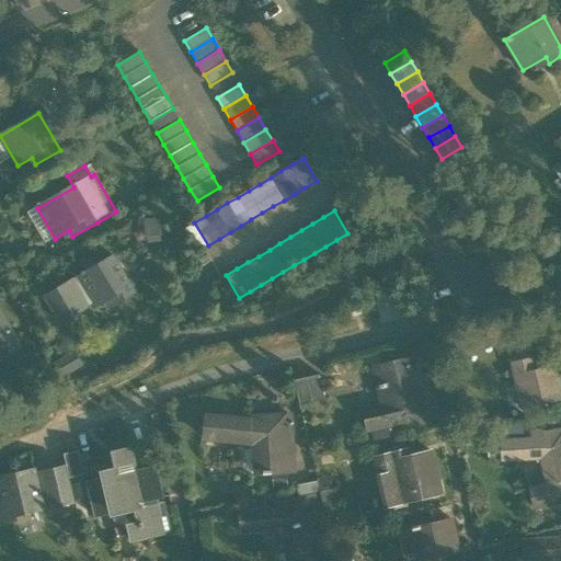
[(86,298),(92,309),(105,301),(110,308),(135,294),(112,256),(73,278),(86,298)]
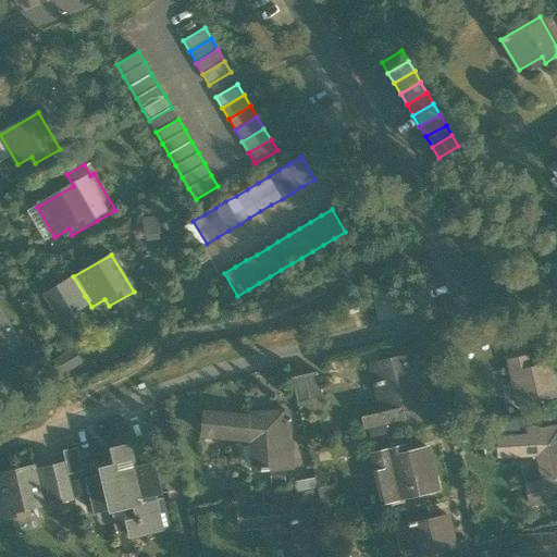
[(69,306),(85,296),(73,276),(47,293),(54,305),(51,306),(59,319),(72,311),(69,306)]
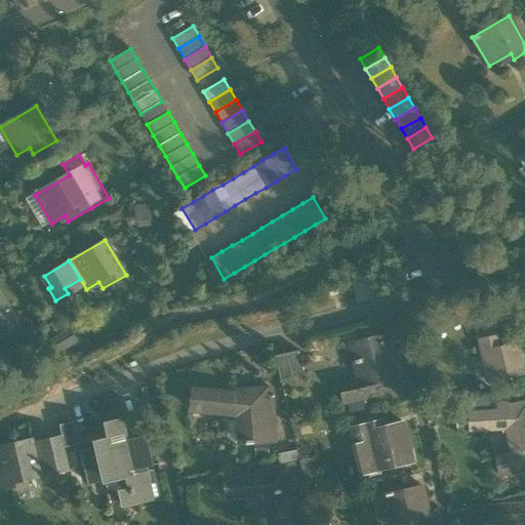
[(351,275),(356,303),(379,297),(378,294),(374,271),(351,275)]
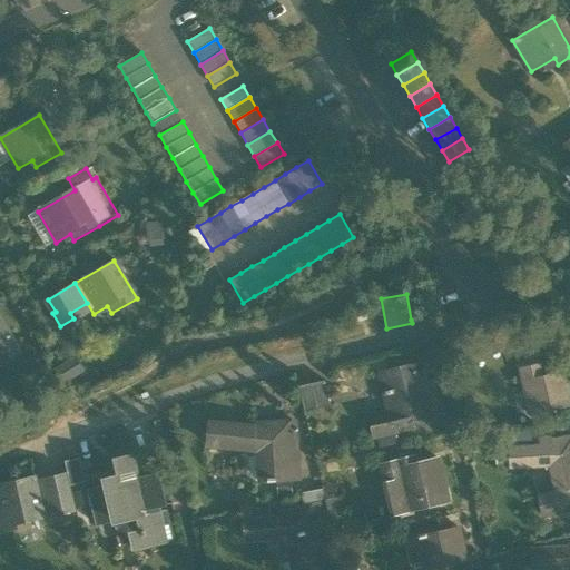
[(0,364),(20,353),(0,318),(0,364)]
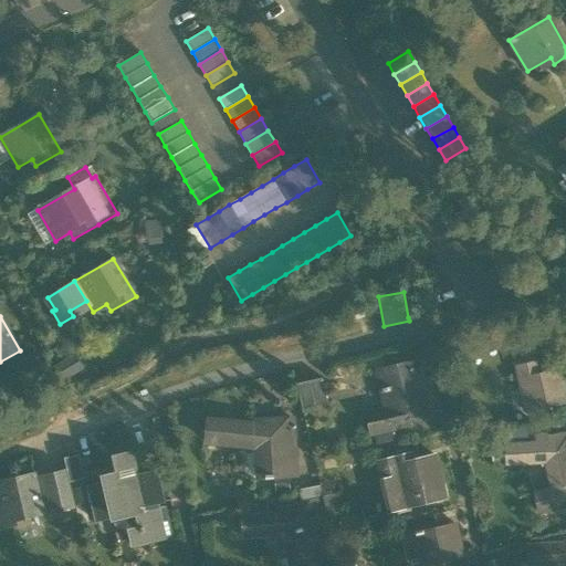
[(380,383),(385,404),(365,408),(369,429),(389,423),(400,421),(398,415),(427,408),(419,374),(415,355),(376,364),(380,383)]
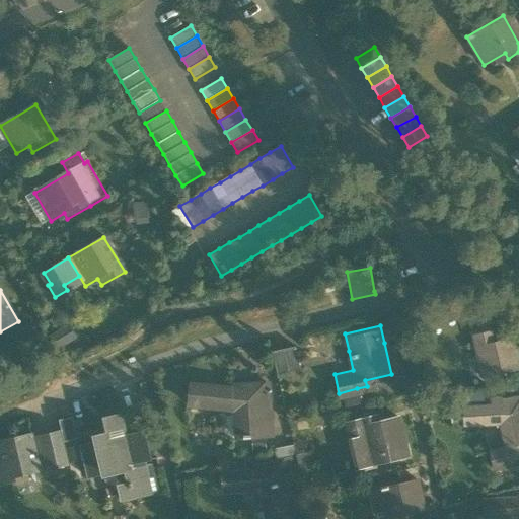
[(473,337),(484,380),(518,371),(518,367),(512,339),(488,345),(485,334),(473,337)]
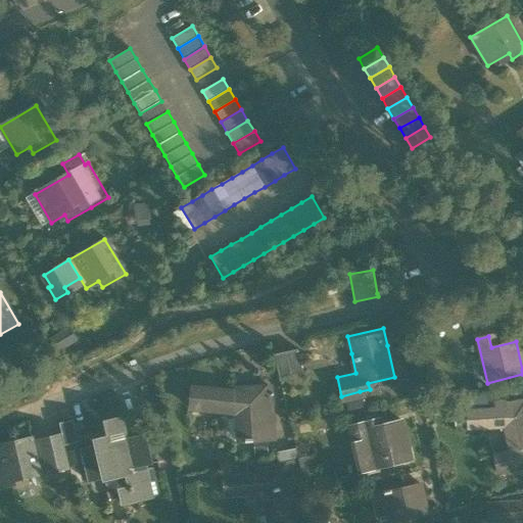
[(274,354),(280,378),(303,372),(297,349),(274,354)]
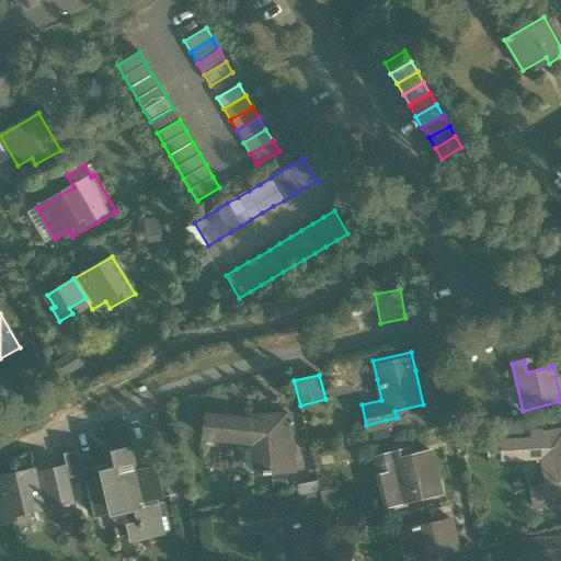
[(262,472),(262,474),(270,474),(270,472),(284,471),(282,431),(290,431),(289,415),(261,416),(261,420),(253,421),(206,415),(204,437),(253,444),(255,473),(262,472)]
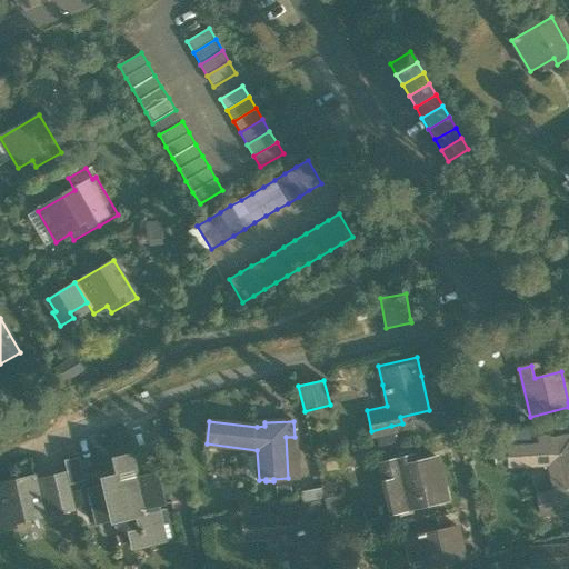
[(393,432),(376,437),(378,448),(396,443),(393,432)]
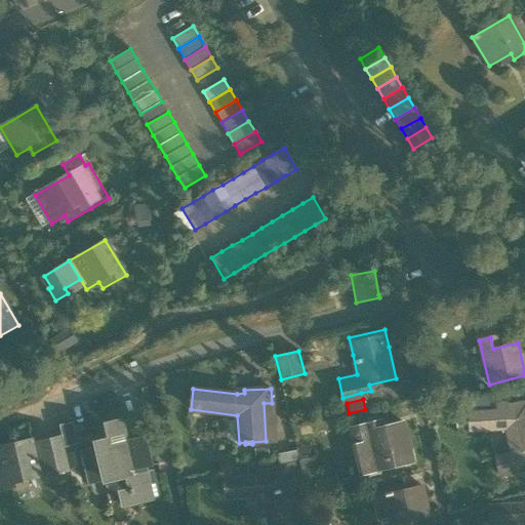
[(524,401),(507,406),(508,410),(502,411),(468,413),(469,431),(507,429),(512,452),(496,455),(500,477),(524,471),(524,401)]
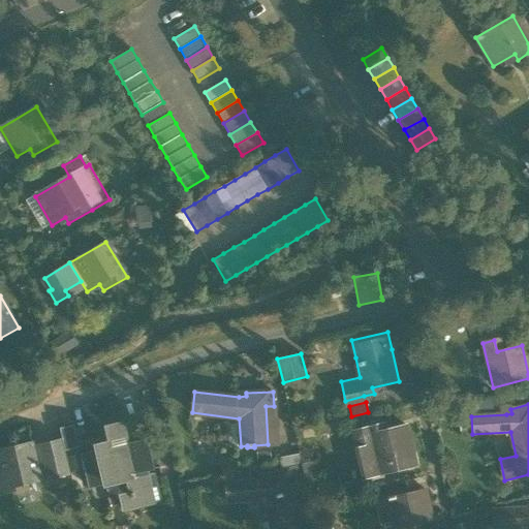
[(274,406),(266,406),(268,444),(276,444),(274,406)]
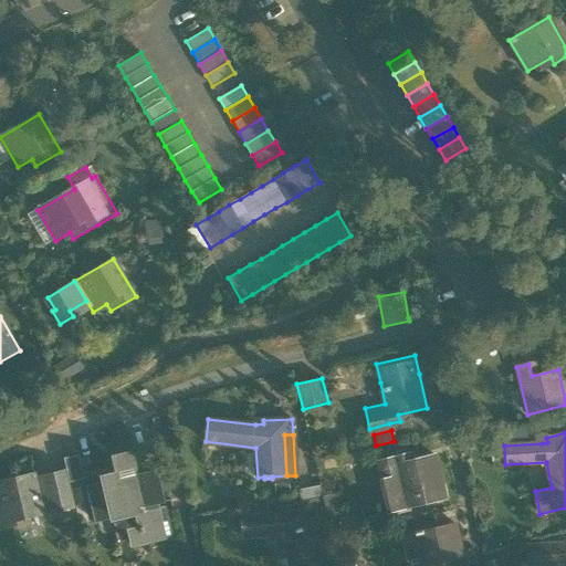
[(111,456),(115,472),(118,471),(119,479),(138,474),(133,450),(111,456)]
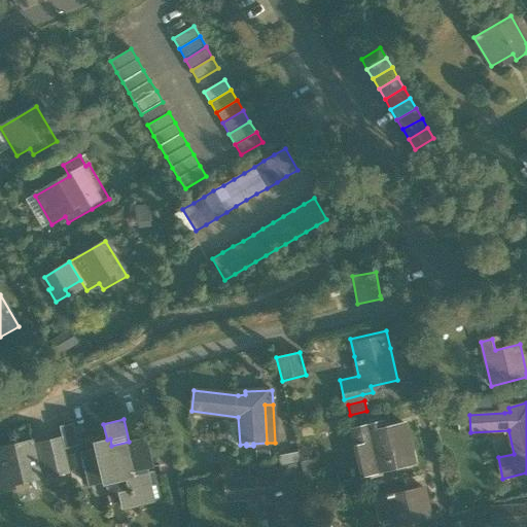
[(73,423),(59,426),(62,440),(65,449),(78,446),(73,423)]
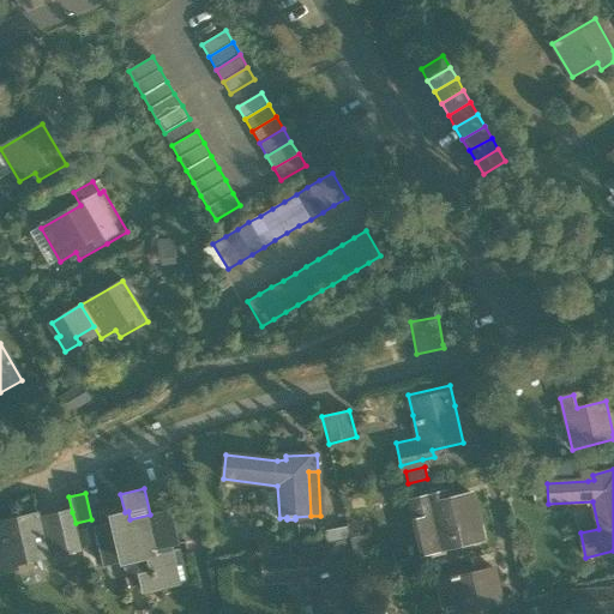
[(426,497),(437,541),(480,531),(470,493),(439,500),(438,493),(426,497)]
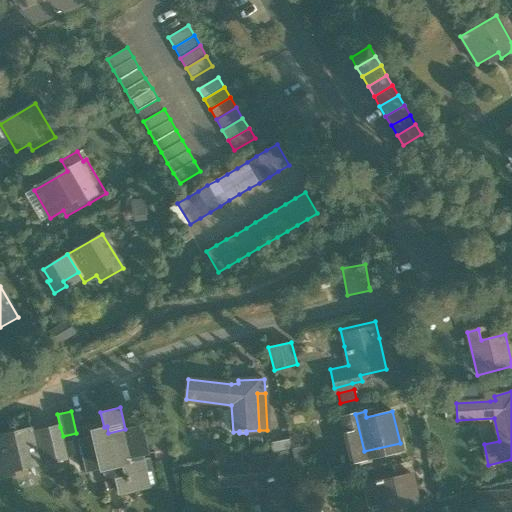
[(364,451),(355,414),(340,417),(351,463),(402,452),(400,443),(364,451)]
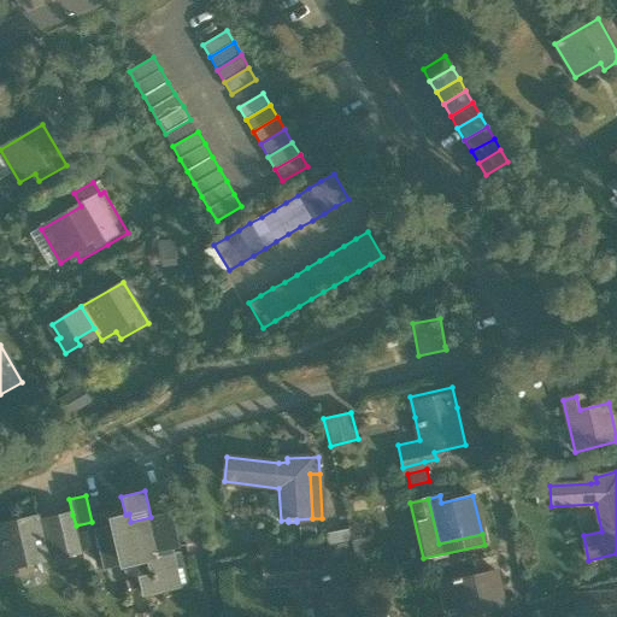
[(163,580),(165,589),(188,585),(181,552),(174,554),(172,550),(180,547),(171,512),(151,517),(130,522),(129,513),(125,515),(110,518),(111,526),(95,530),(97,536),(104,570),(123,565),(122,560),(136,558),(137,565),(147,563),(151,575),(152,582),(163,580)]
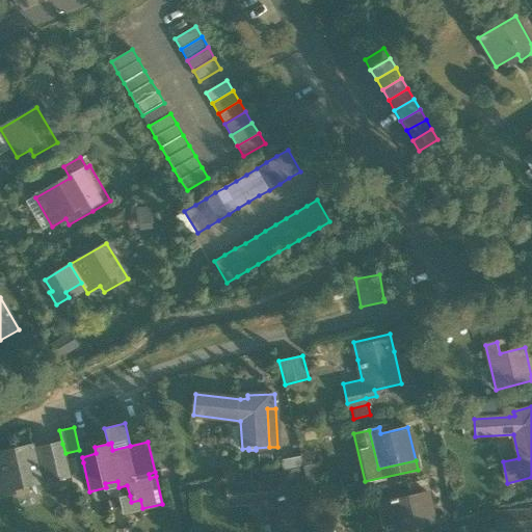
[(38,449),(46,481),(71,476),(65,453),(62,444),(38,449)]
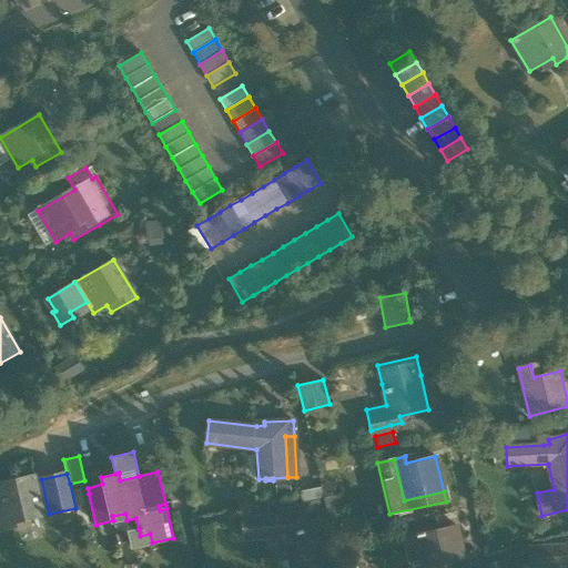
[(0,509),(0,526),(1,530),(16,526),(14,521),(42,515),(33,476),(0,484),(0,493),(3,509),(0,509)]
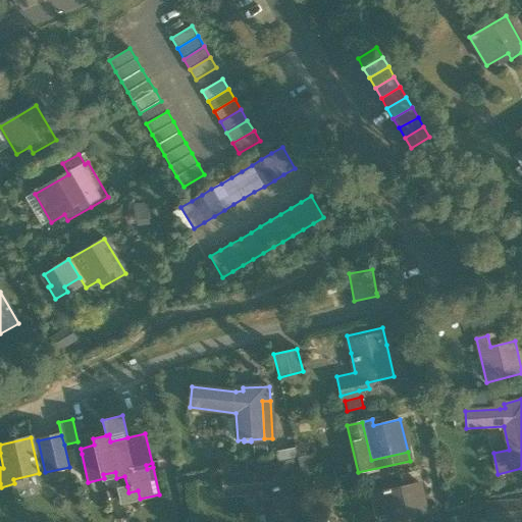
[(311,444),(295,448),(297,457),(300,468),(315,464),(311,444)]
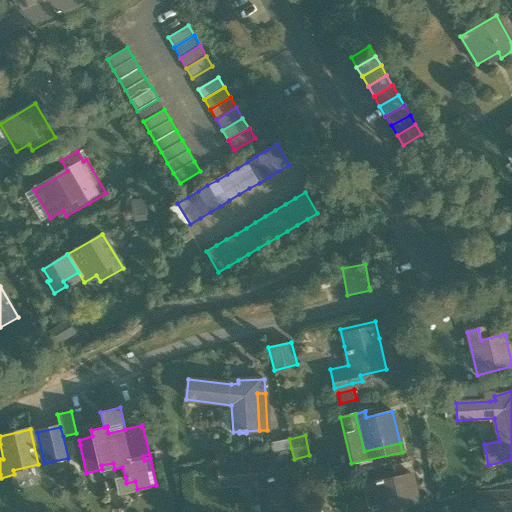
[(291,448),(289,439),(289,438),(269,443),(272,453),(291,448)]
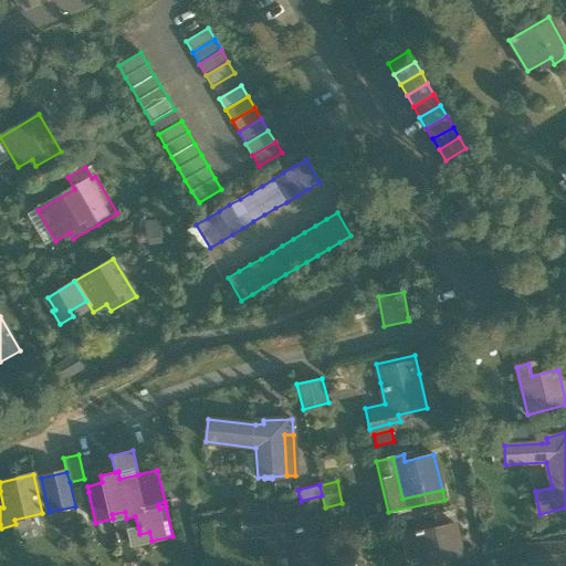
[(321,565),(317,552),(314,553),(305,517),(320,514),(316,501),(290,507),(290,506),(276,510),(278,514),(240,516),(241,535),(283,533),(289,557),(289,559),(290,565),(321,565)]
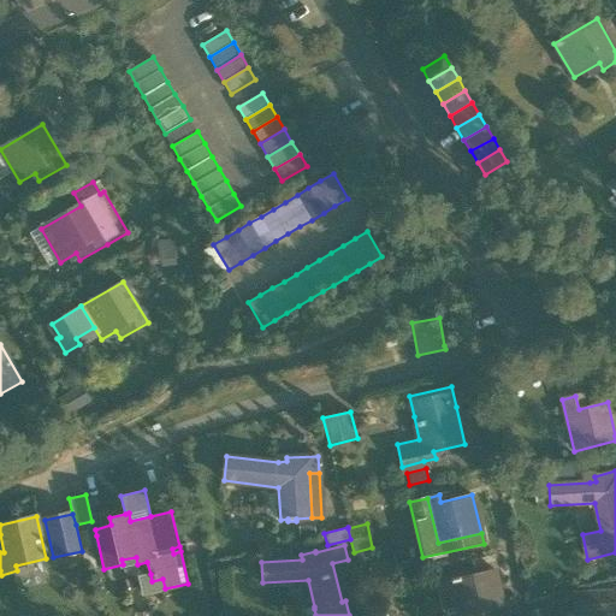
[(457,606),(460,615),(478,615),(478,614),(503,608),(493,569),(451,579),(457,606)]
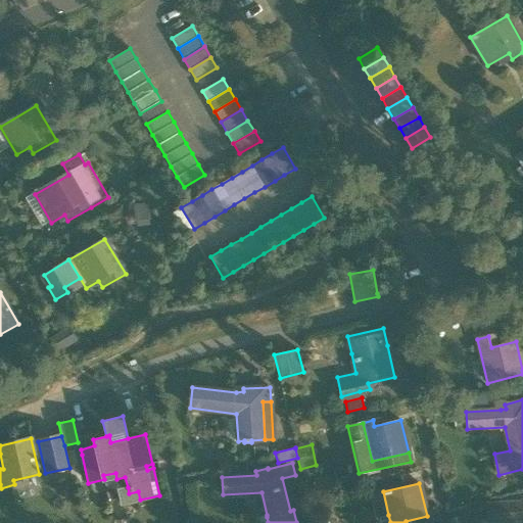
[(129,493),(128,487),(117,489),(121,504),(140,500),(138,491),(129,493)]
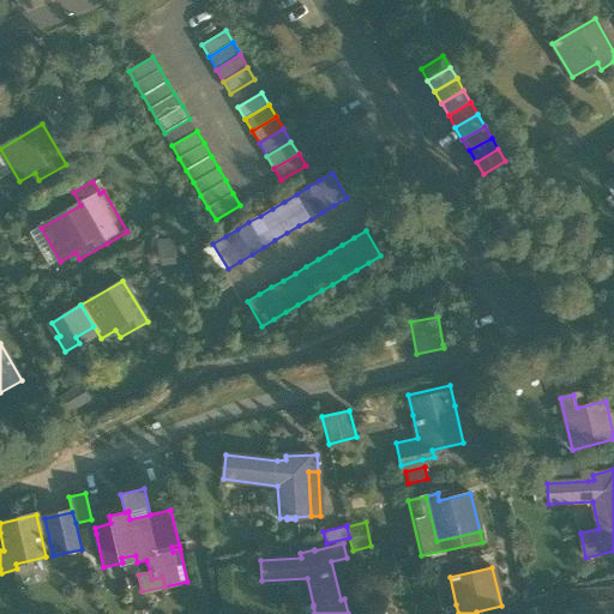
[(456,605),(450,577),(435,581),(443,608),(456,605)]
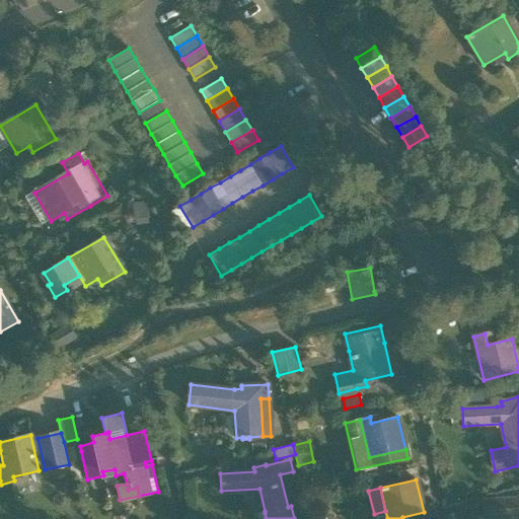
[(518,516),(518,498),(484,500),(484,518),(518,516)]
